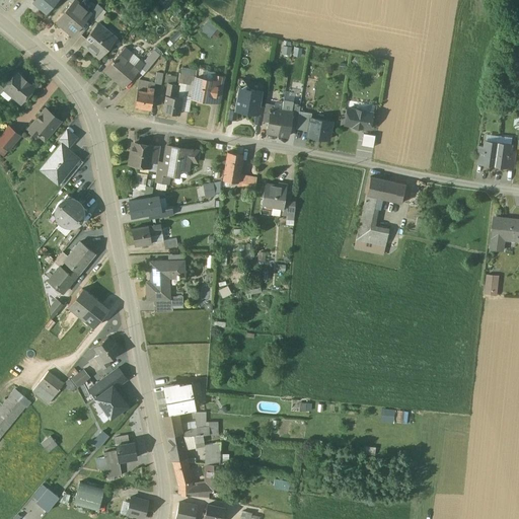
[(34,0),(34,1),(33,1),(47,12),(57,0),(34,0)]
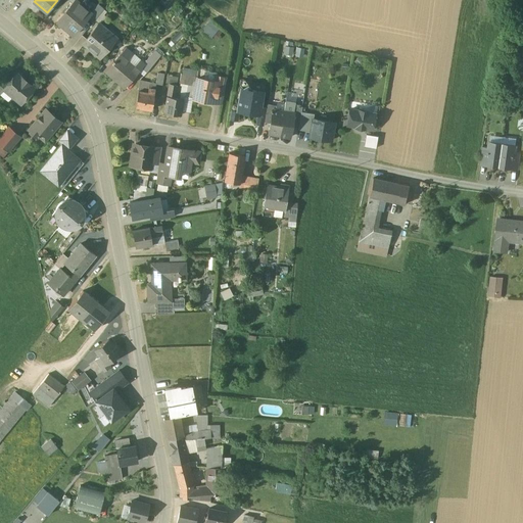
[(74,0),(72,2),(56,20),(74,36),(88,18),(92,13),(91,13),(78,1),(76,0),(74,0)]
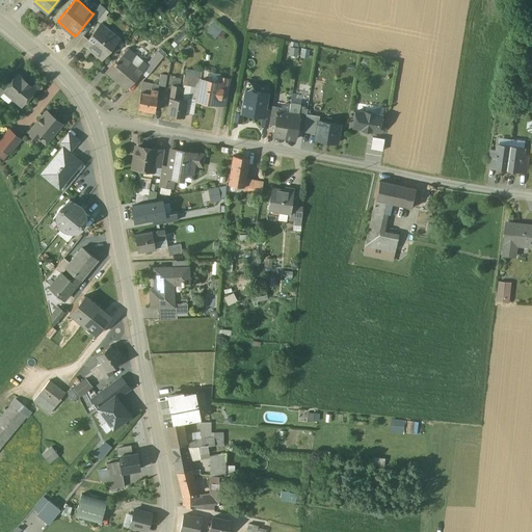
[(100,4),(92,14),(94,14),(89,19),(94,23),(106,9),(100,4)]
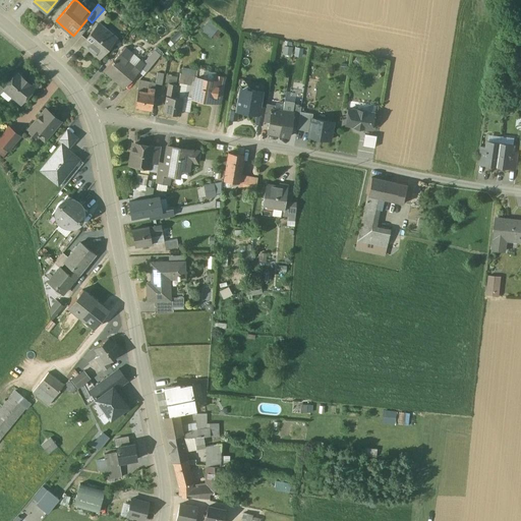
[(87,39),(82,43),(83,44),(100,57),(105,51),(103,49),(112,38),(107,34),(108,32),(99,23),(87,39)]
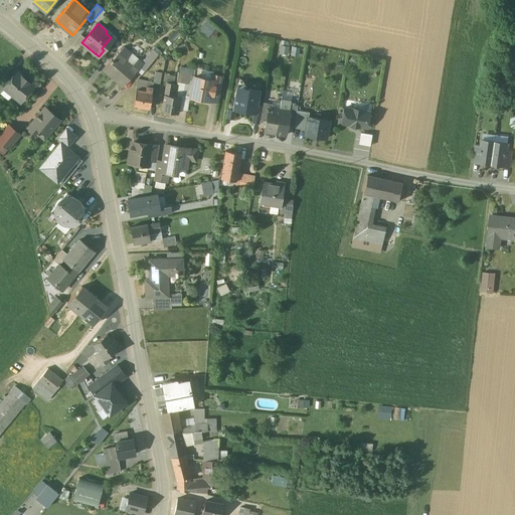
[(209,34),(214,38),(221,32),(216,27),(209,34)]
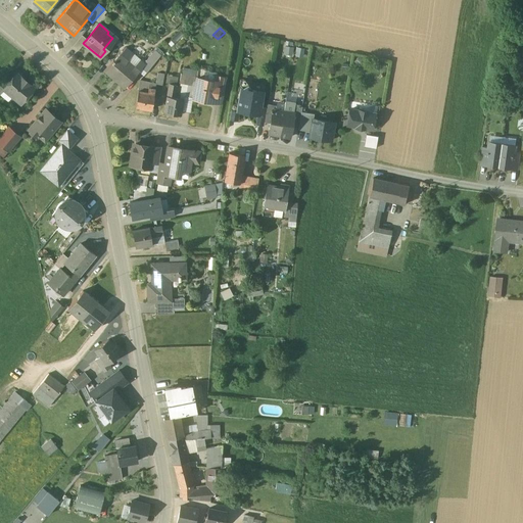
[(82,35),(73,46),(78,50),(84,44),(83,43),(87,39),(82,35)]
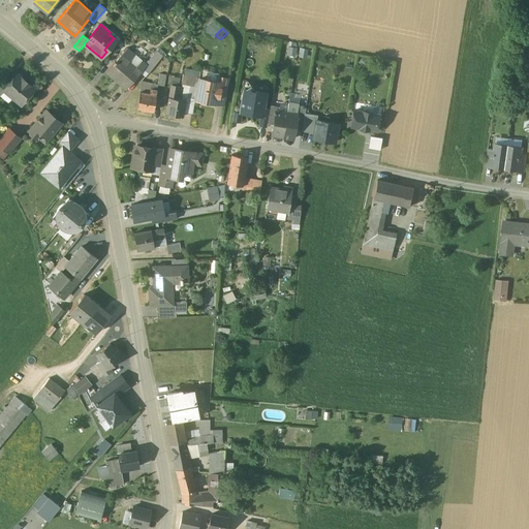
[(287,55),(296,56),(297,48),(288,47),(287,55)]
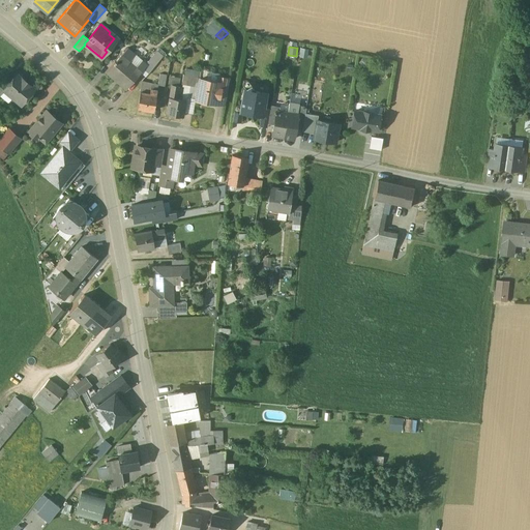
[(300,49),(299,57),(307,58),(308,50),(300,49)]
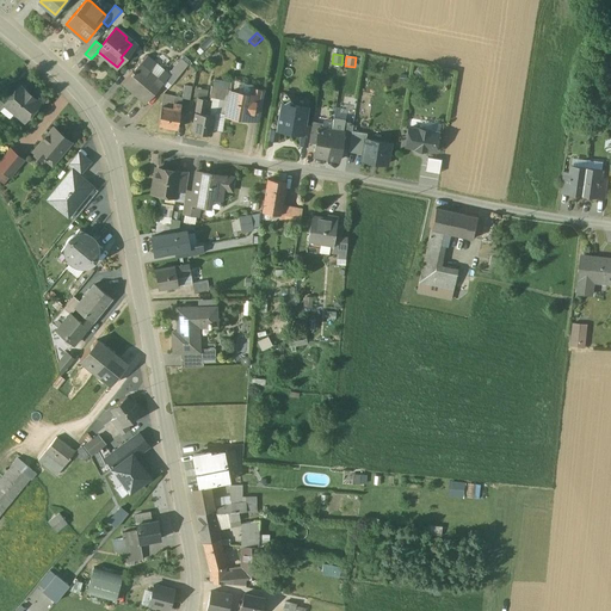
[(168,73),(152,59),(147,63),(152,68),(149,72),(162,84),(165,80),(170,74),(168,73)]
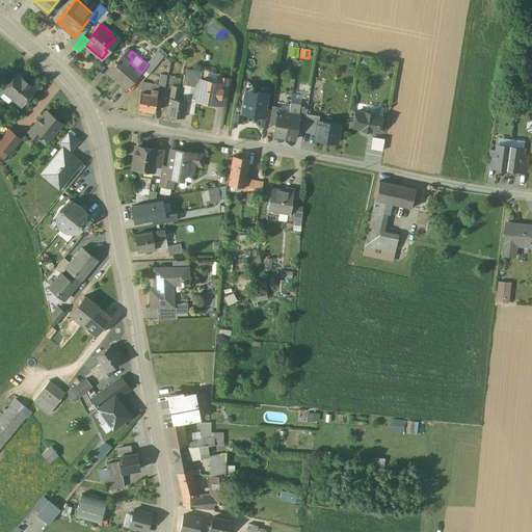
[(128,55),(124,52),(115,62),(115,61),(107,71),(120,81),(118,83),(127,89),(141,73),(130,62),(132,59),(128,55)]
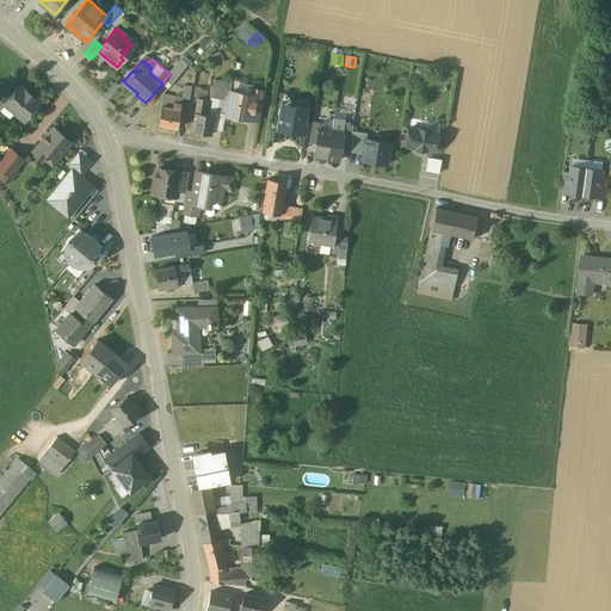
[(178,62),(168,73),(170,74),(165,80),(171,85),(185,68),(178,62)]
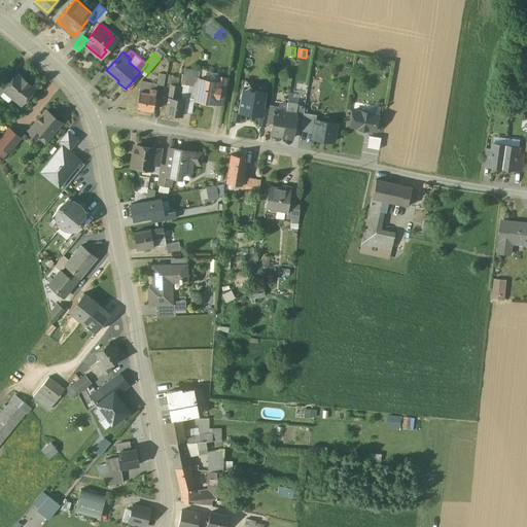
[(166,75),(159,73),(156,84),(157,84),(164,86),(166,75)]
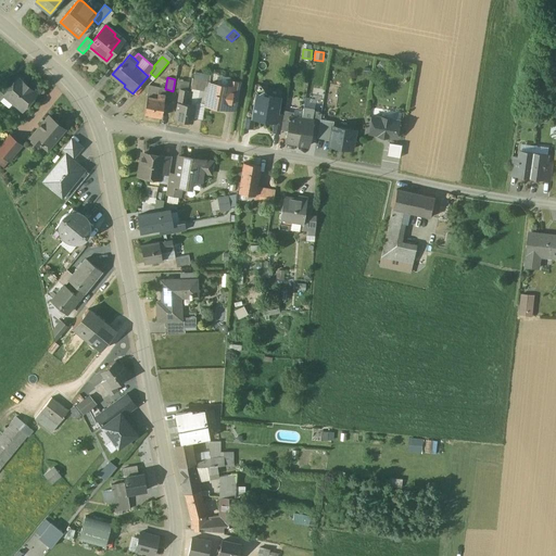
[(35,95),(16,79),(9,89),(3,95),(4,96),(13,102),(14,101),(23,108),(35,95)]
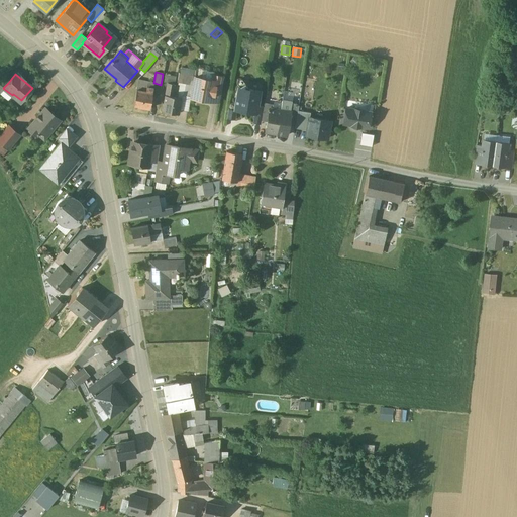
[(185,96),(191,97),(195,77),(180,75),(179,83),(187,85),(185,96)]
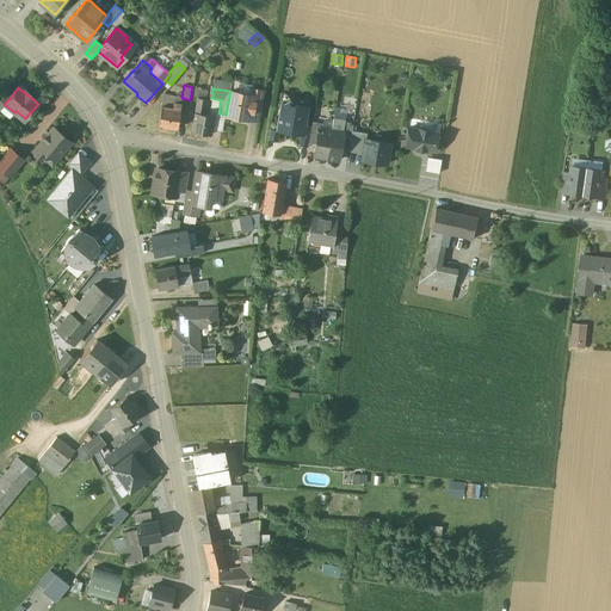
[(263,91),(253,90),(253,94),(253,96),(250,119),(258,121),(263,99),(261,99),(263,91)]
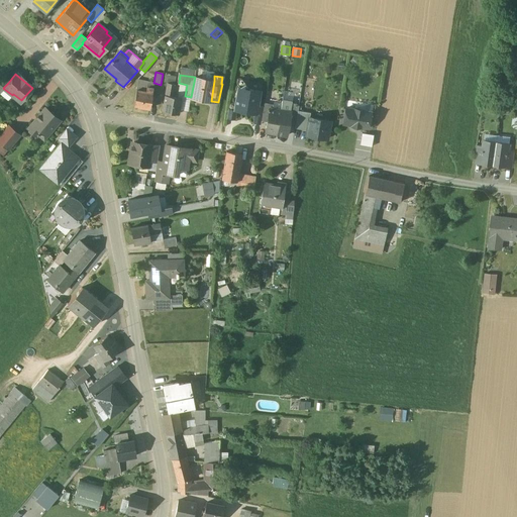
[(214,80),(195,77),(191,97),(211,101),(214,81),(214,80)]
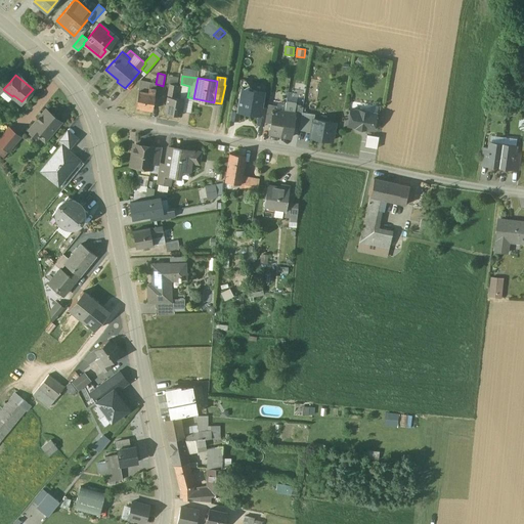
[(156,84),(140,80),(138,91),(147,92),(148,88),(156,90),(157,84),(156,84)]
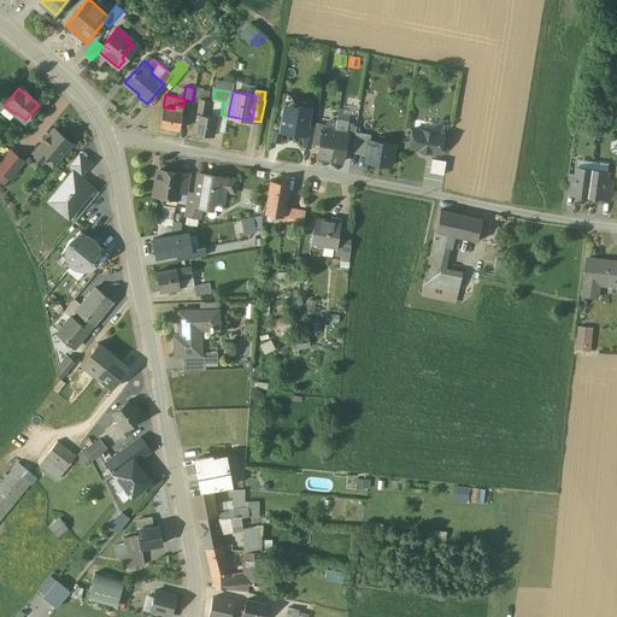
[(209,100),(200,99),(198,113),(206,115),(209,100)]
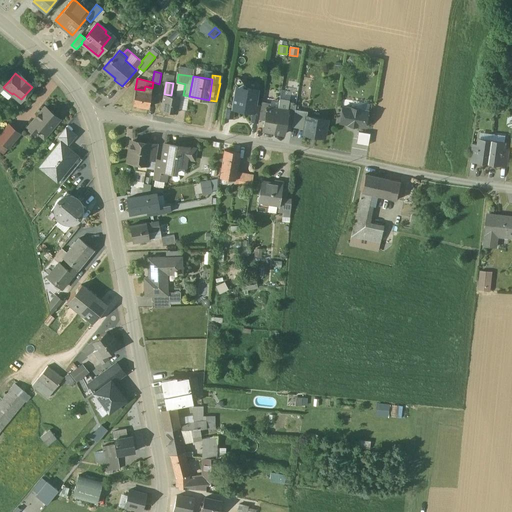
[(173,83),(171,95),(180,97),(182,97),(183,95),(185,84),(177,82),(177,84),(173,83)]
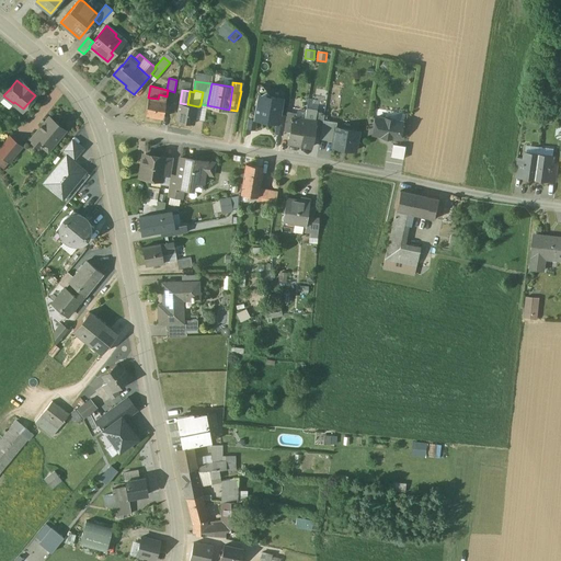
[(266,90),(260,95),(259,94),(254,119),(276,123),(278,123),(279,114),(283,99),(271,96),(266,90)]
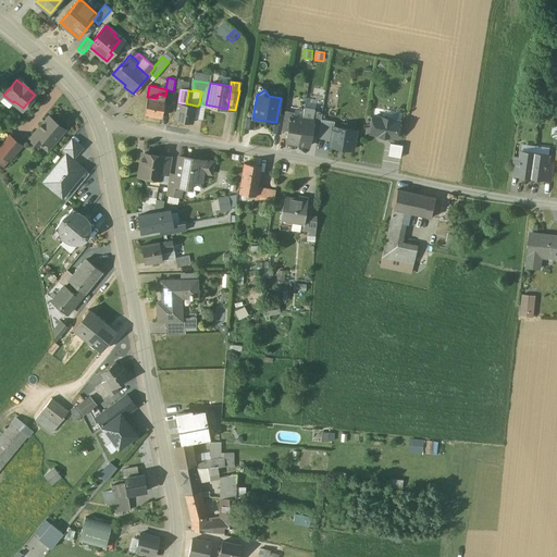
[(157,98),(147,97),(144,114),(161,118),(162,109),(163,104),(165,96),(158,94),(157,98)]
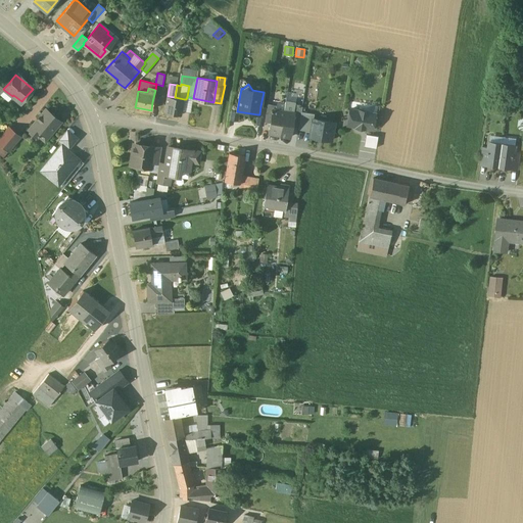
[(168,96),(167,96),(164,112),(181,115),(184,99),(175,97),(168,96)]
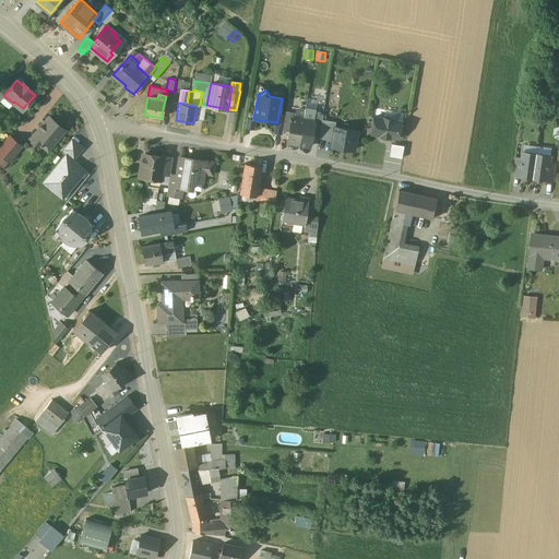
[(304,120),(313,121),(314,113),(314,111),(305,109),(304,120)]
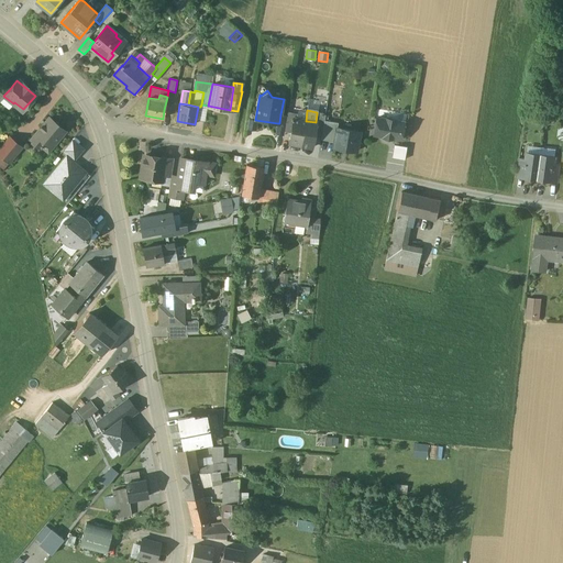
[(297,114),(288,112),(287,116),(285,132),(291,133),(294,119),(297,119),(297,114)]
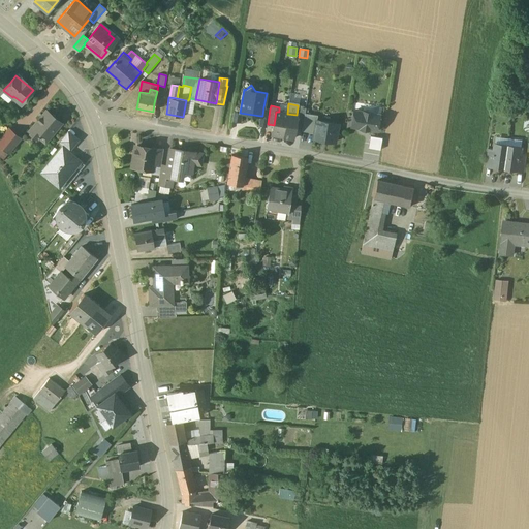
[(306,107),(298,106),(297,115),(299,116),(297,126),(303,127),(305,115),(306,107)]
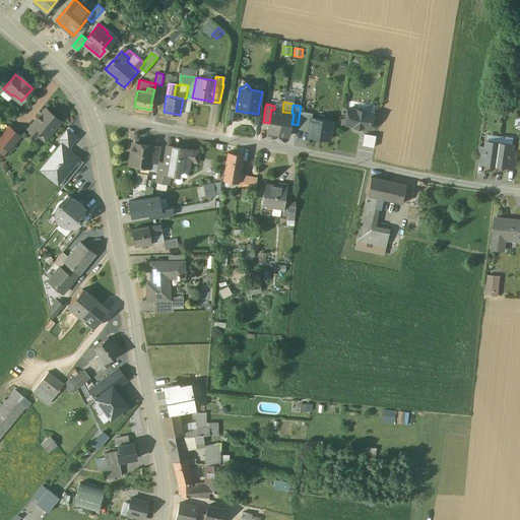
[(259,106),(258,114),(256,114),(254,124),(262,125),(263,122),(265,107),(259,106)]
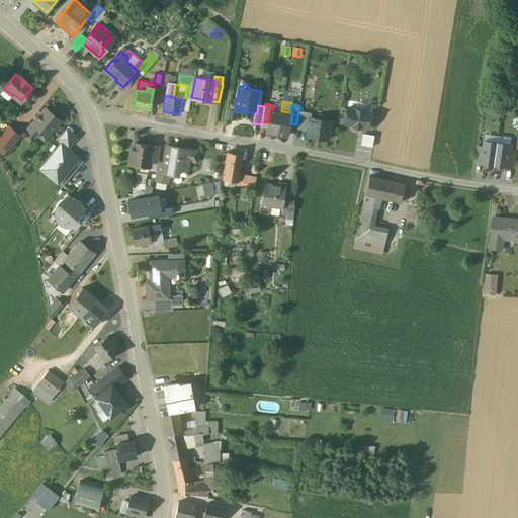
[(46,108),(39,115),(39,114),(36,117),(37,118),(28,128),(30,131),(29,132),(34,135),(35,134),(36,136),(36,135),(37,136),(38,135),(37,134),(38,134),(45,139),(60,119),(46,108)]
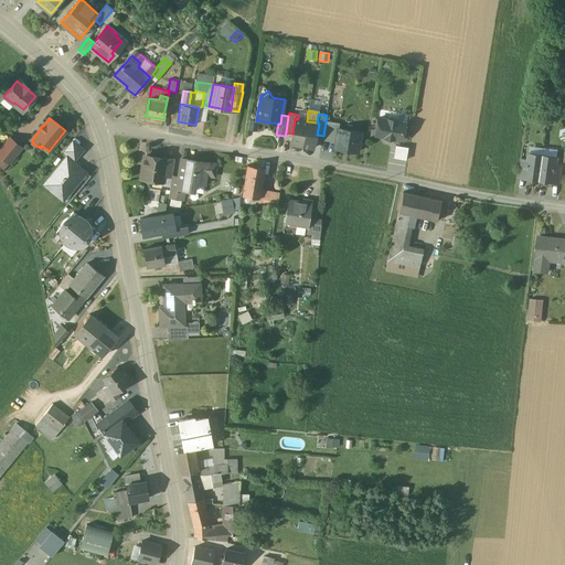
[(396,120),(387,118),(387,120),(377,118),(374,135),(384,136),(384,138),(393,139),(393,138),(403,139),(406,124),(396,121),(396,120)]
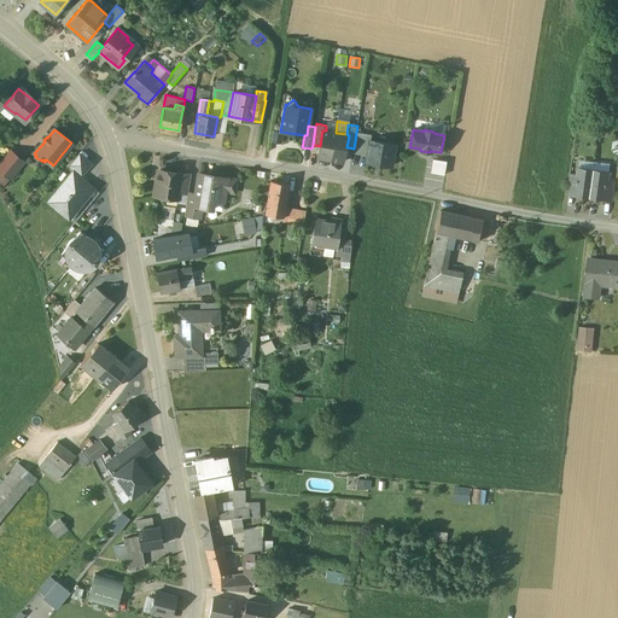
[(326,130),(322,130),(320,146),(318,157),(331,159),(336,133),(326,130)]
